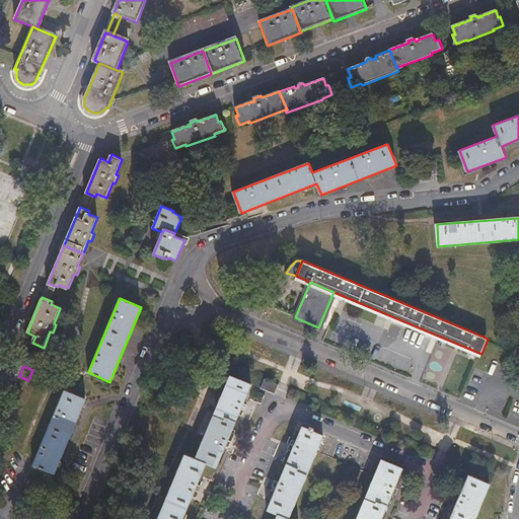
[(182,518),(196,490),(198,484),(207,463),(217,467),(225,446),(228,440),(241,409),(243,402),(251,384),(231,375),(197,458),(186,454),(158,518),(182,518)]
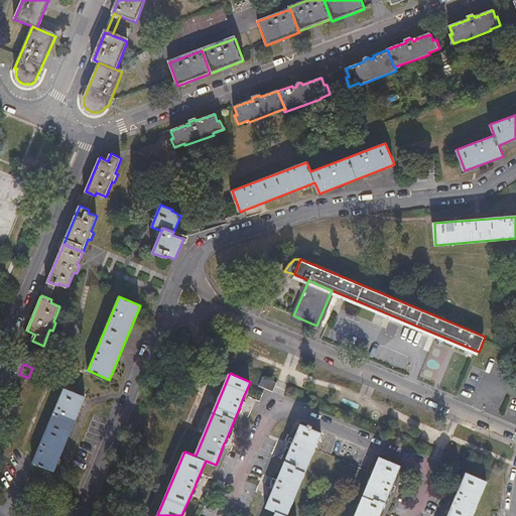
[(274,389),(277,380),(263,376),(260,385),(274,389)]
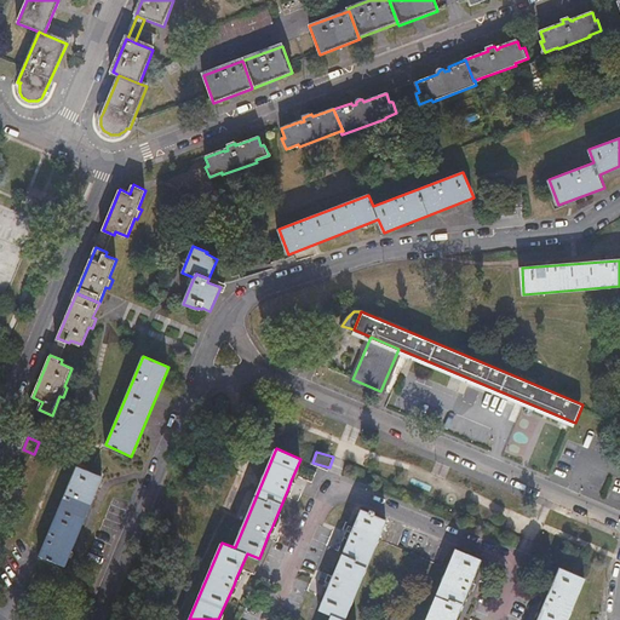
[(64,567),(102,477),(76,466),(40,556),(64,567)]
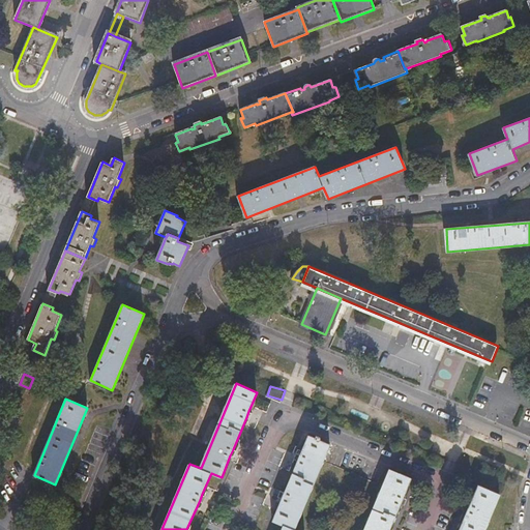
[(316,438),(310,436),(301,455),(298,462),(285,494),(283,499),(273,521),(283,526),(281,529),(295,529),(330,444),(321,440),(321,437),(317,436),(316,438)]
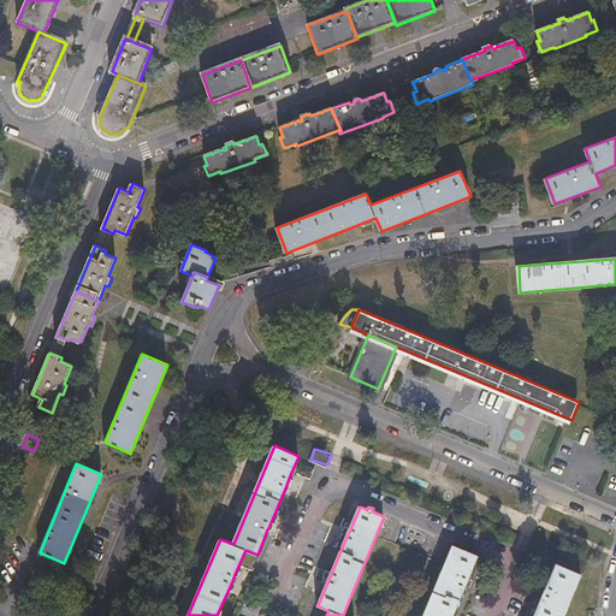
[(468,579),(478,556),(454,546),(424,615),(451,615),(465,586),(468,579)]
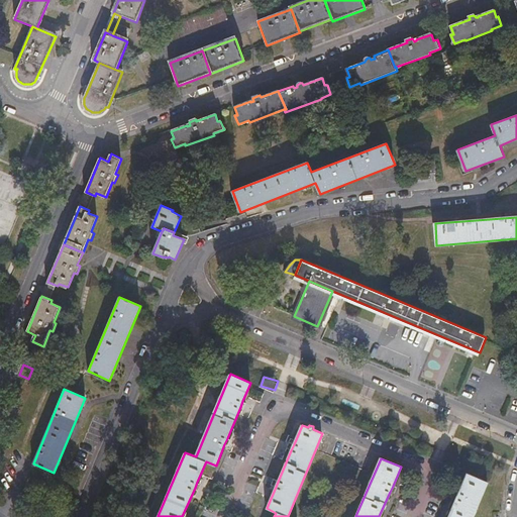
[(466,474),(458,493),(455,499),(447,516),(473,516),(487,483),(466,474)]
